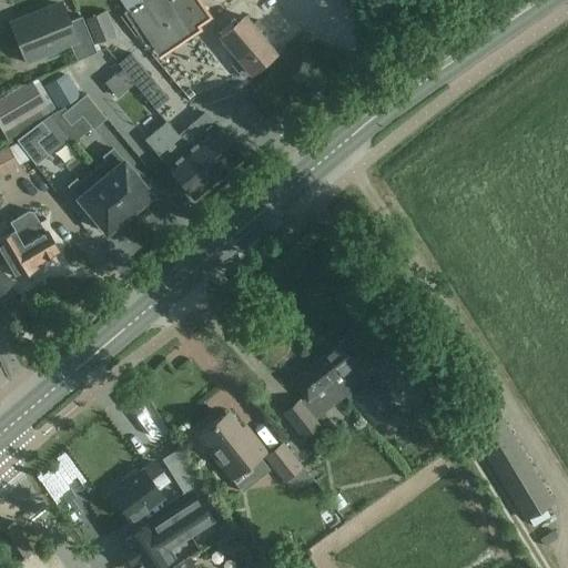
[(122,0),(129,10),(123,13),(144,43),(149,40),(160,56),(198,29),(195,26),(209,17),(196,0),(122,0)]
